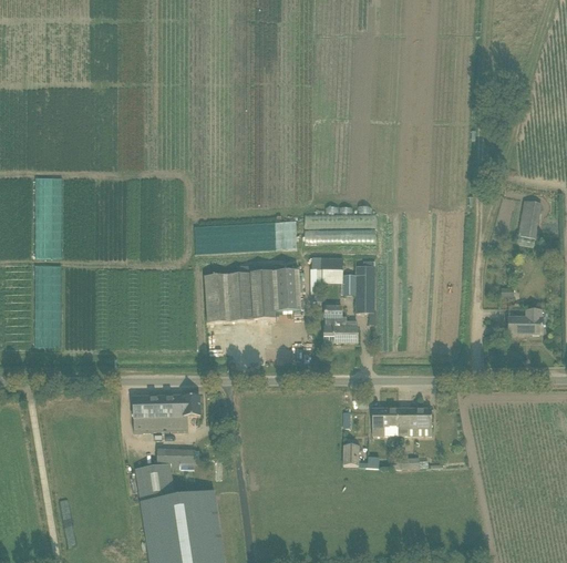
[(35,255),(62,255),(62,175),(35,175),(35,255)]
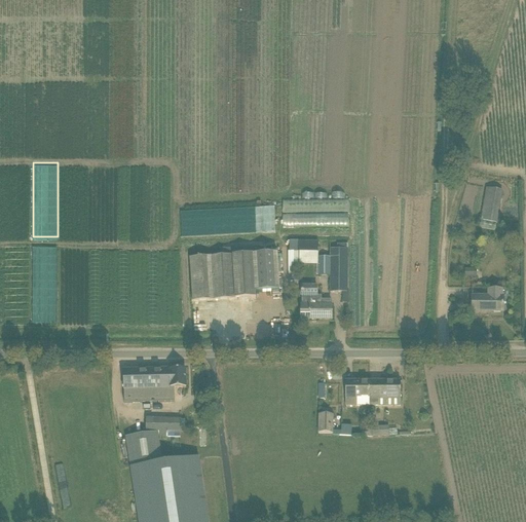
[(501,187),(487,184),(481,217),(496,220),(501,187)]
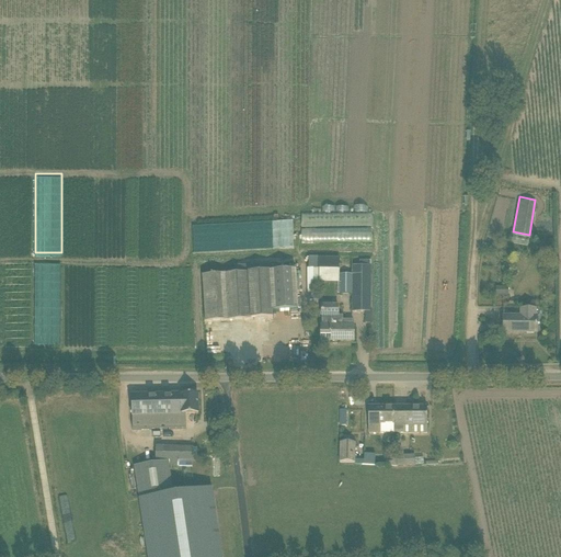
[(302,220),(323,219),(323,209),(301,211),(302,220)]
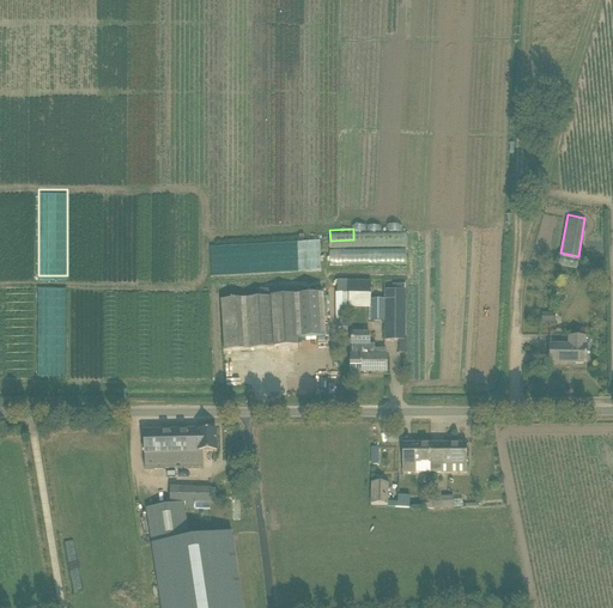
[(320,237),(212,241),(213,269),(249,268),(248,260),(252,260),(250,248),(262,248),(262,243),(274,243),(275,249),(283,249),(283,266),(321,265),(320,237)]
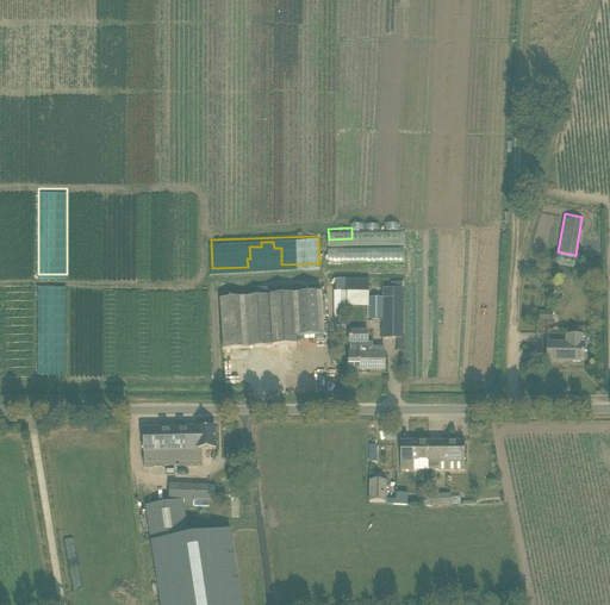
[(328,257),(405,257),(405,243),(328,243),(328,257)]
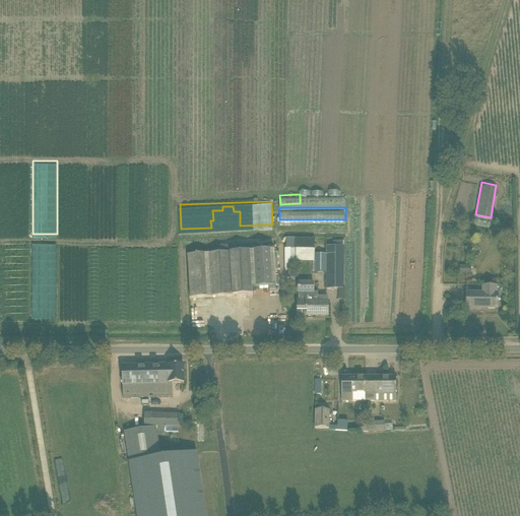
[(314,246),(314,236),(295,236),(295,246),(314,246)]
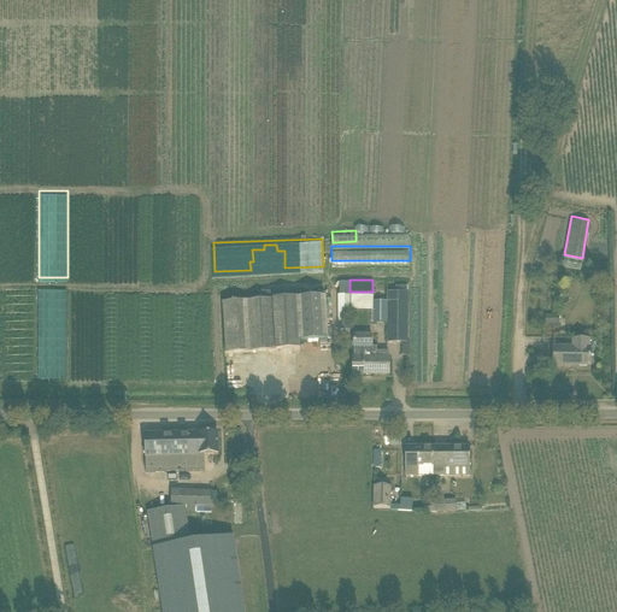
[(387,339),(407,339),(407,288),(387,288),(387,298),(372,298),(372,318),(387,318),(387,339)]
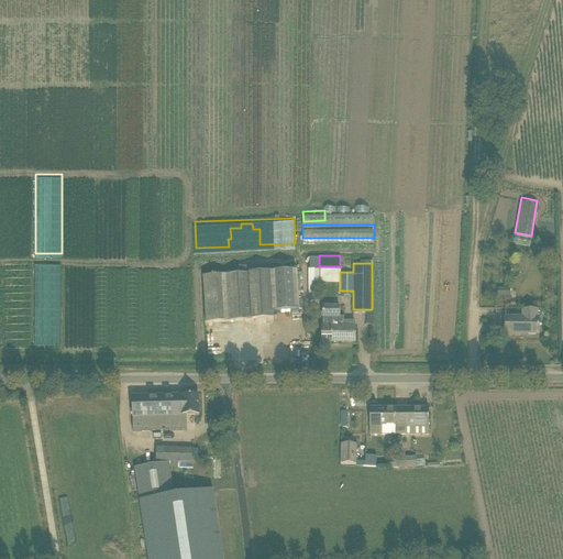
[(227,272),(212,272),(203,273),(206,319),(229,318),(274,315),(274,308),(299,307),(297,266),(227,272)]
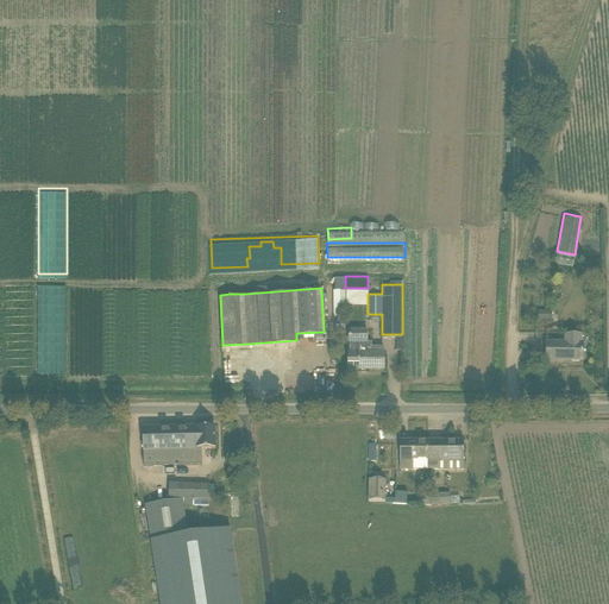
[(383,366),(384,350),(384,343),(372,343),(372,338),(366,338),(366,327),(349,327),(349,366),(383,366)]
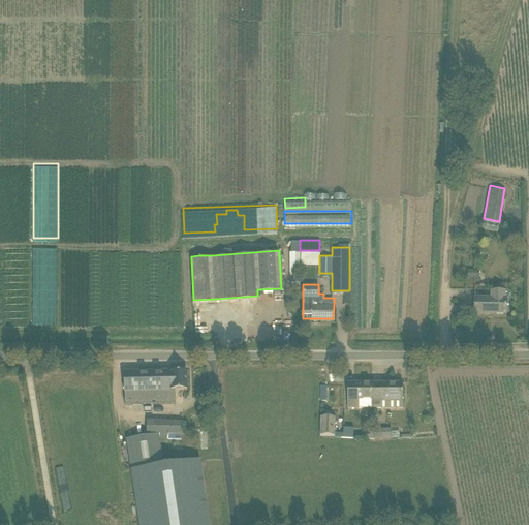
[(491,295),(474,295),(474,310),(506,310),(506,295),(504,295),(504,288),(491,288),(491,295)]
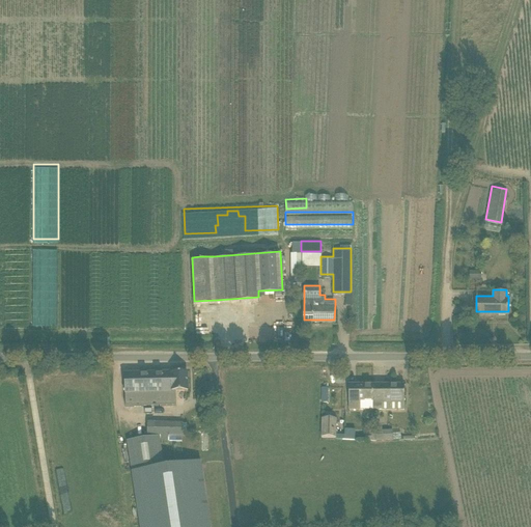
[(171,369),(126,371),(126,398),(175,399),(175,388),(188,388),(187,370),(171,370),(171,369)]
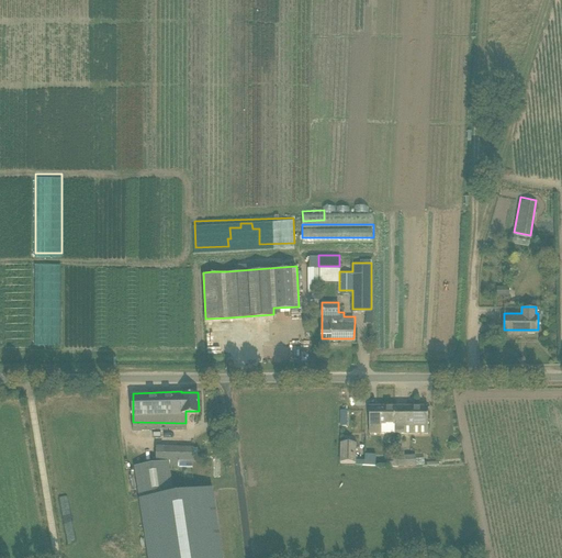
[(369,430),(381,430),(381,423),(395,423),(395,404),(369,403),(369,430)]
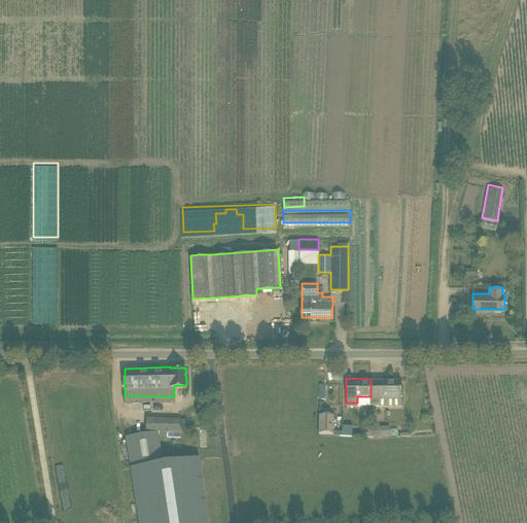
[(401,379),(371,379),(371,396),(371,403),(401,403),(401,379)]
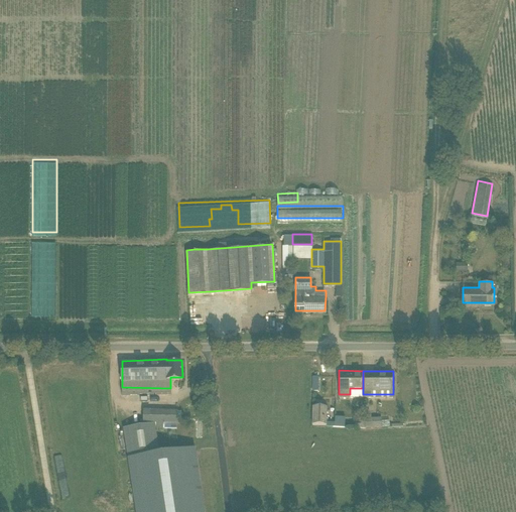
[(326,419),(326,414),(327,404),(312,403),(311,421),(326,422),(326,419)]
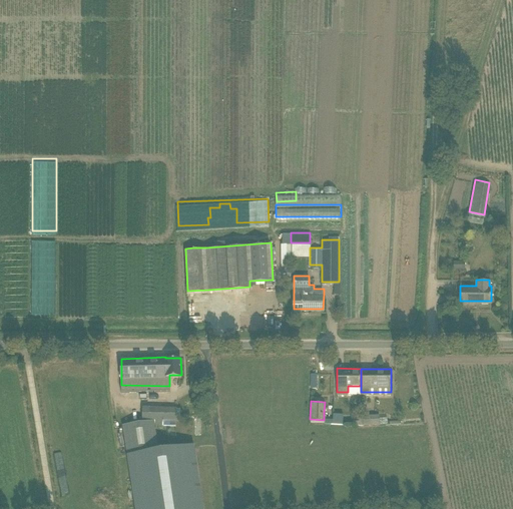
[(176,405),(156,405),(158,423),(175,423),(176,405)]
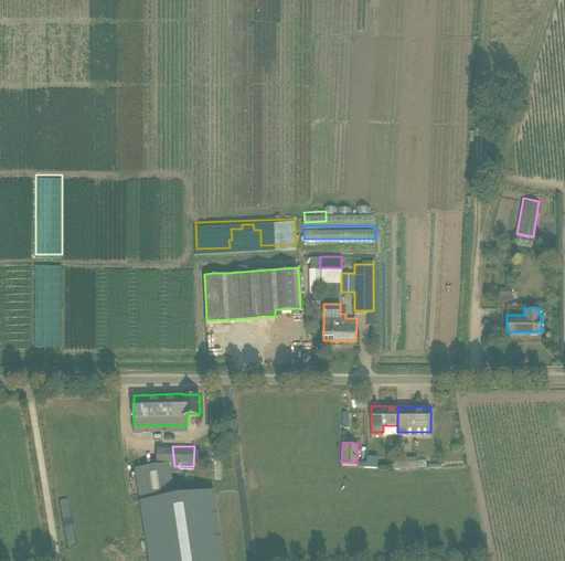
[(366,459),(358,459),(358,464),(377,465),(377,454),(368,454),(366,459)]
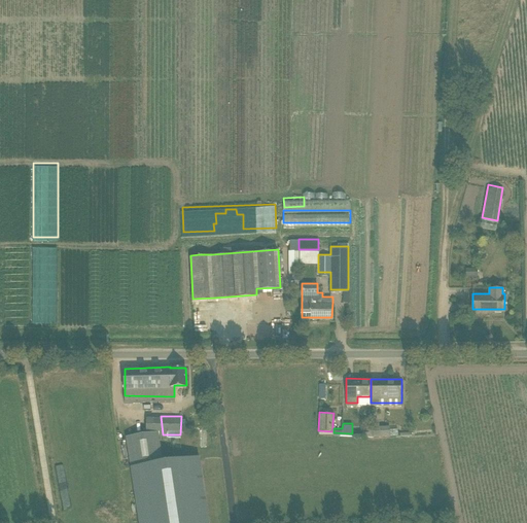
[(389,423),(372,424),(373,434),(390,433),(389,423)]
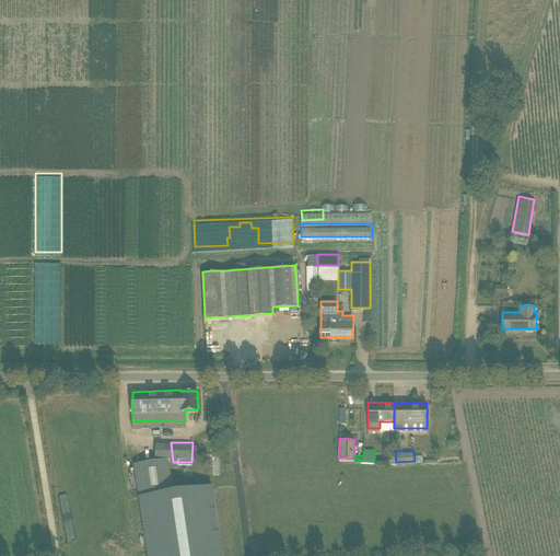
[(175,491),(171,459),(133,464),(146,555),(220,555),(210,486),(175,491)]
